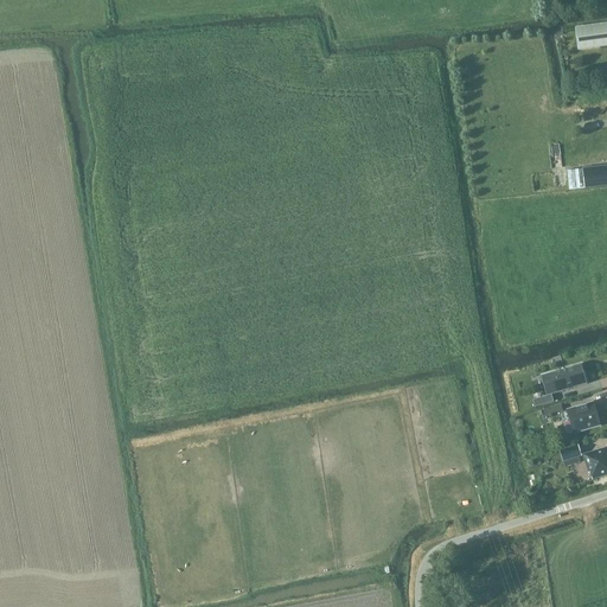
[(577,51),(606,46),(606,24),(575,29),(577,51)]
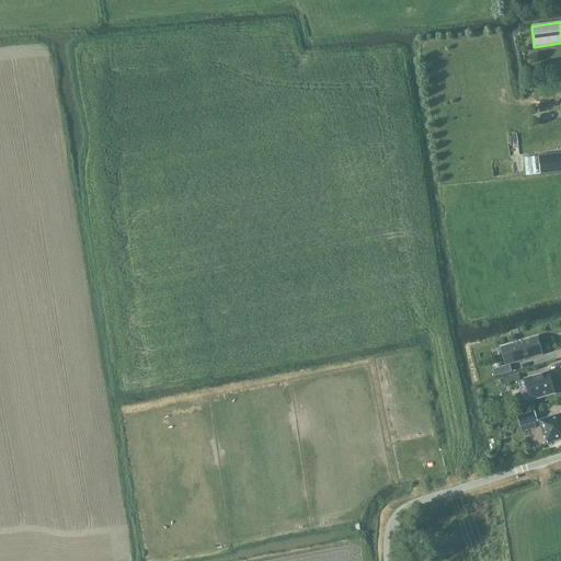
[(560,153),(538,157),(540,173),(560,171),(560,153)]
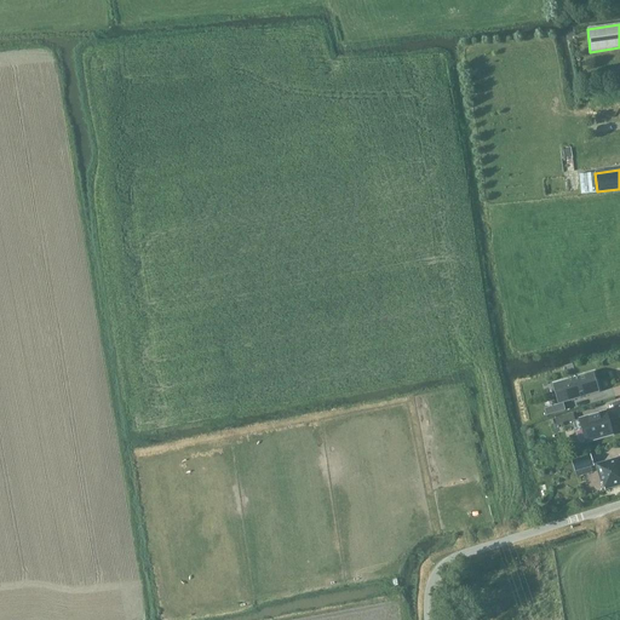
[(563,403),(600,392),(593,372),(552,384),(558,405),(546,408),(549,417),(566,412),(563,403)]
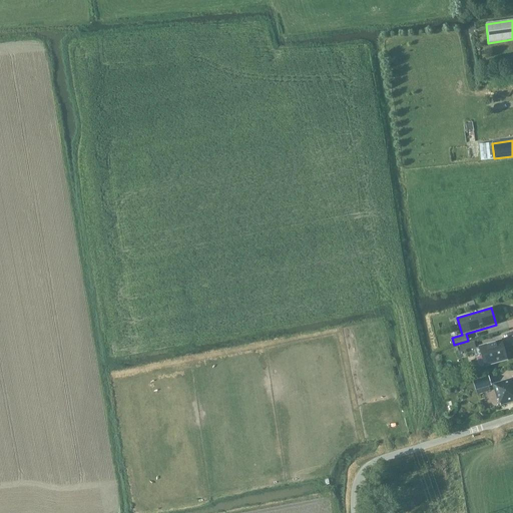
[(506,360),(504,353),(505,353),(503,348),(501,341),(479,347),(485,367),(506,360)]
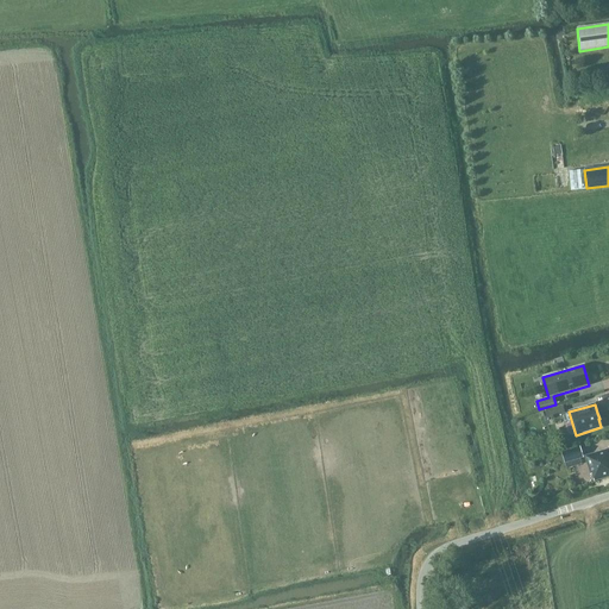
[(547,419),(565,414),(563,406),(545,412),(547,419)]
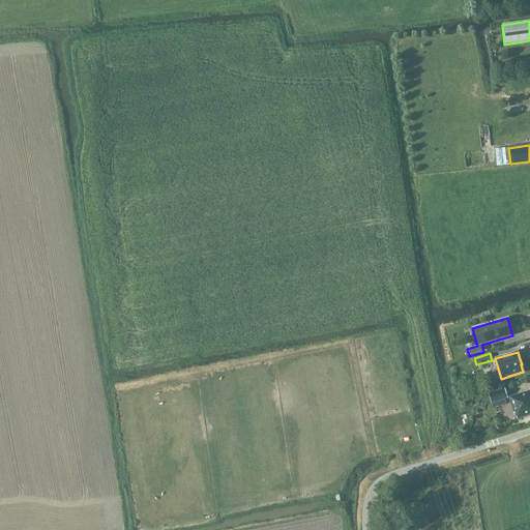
[(491,404),(507,399),(505,389),(488,393),(491,404)]
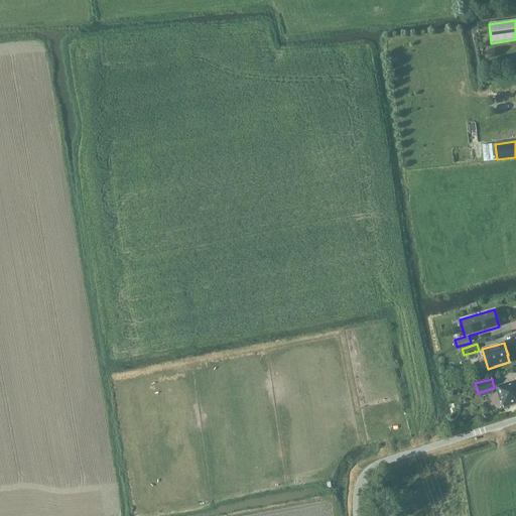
[(515,403),(515,385),(515,381),(496,387),(500,402),(502,402),(503,408),(515,403)]
